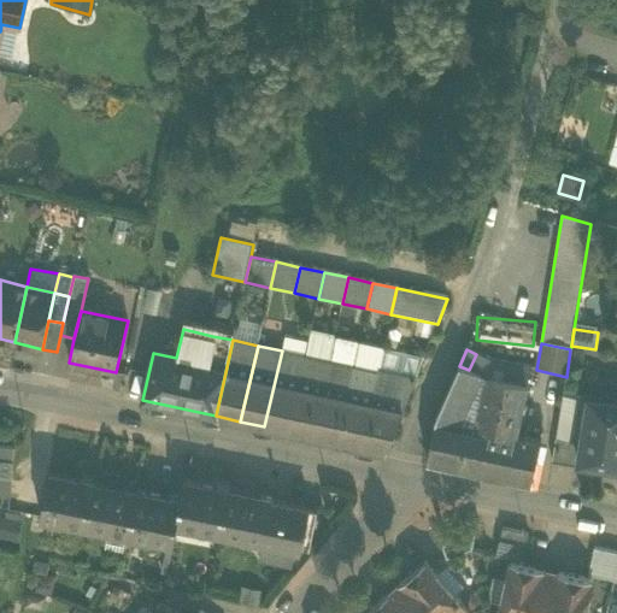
[(264,426),(288,431),(306,357),(282,351),(264,426)]
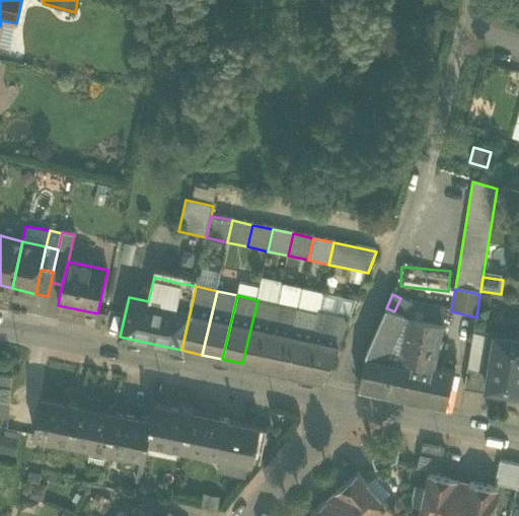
[(359,389),(432,406),(439,369),(433,368),(434,367),(443,324),(446,310),(412,303),(400,298),(394,311),(386,308),(367,352),(359,389)]
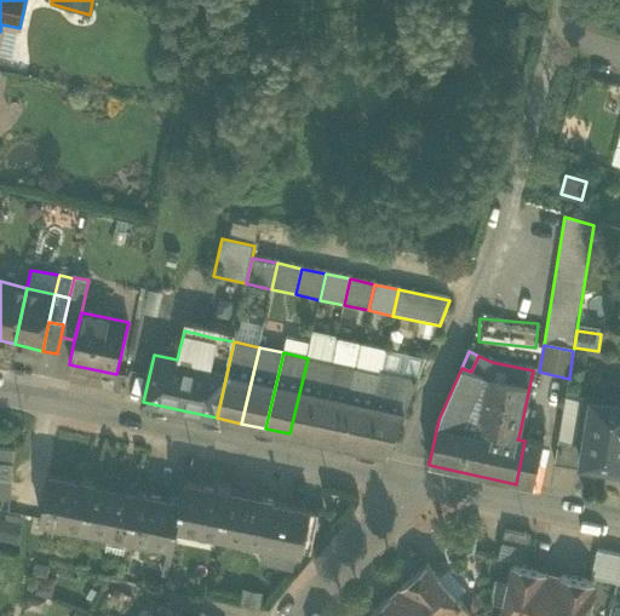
[(290,433),(314,439),(332,363),(308,358),(290,433)]
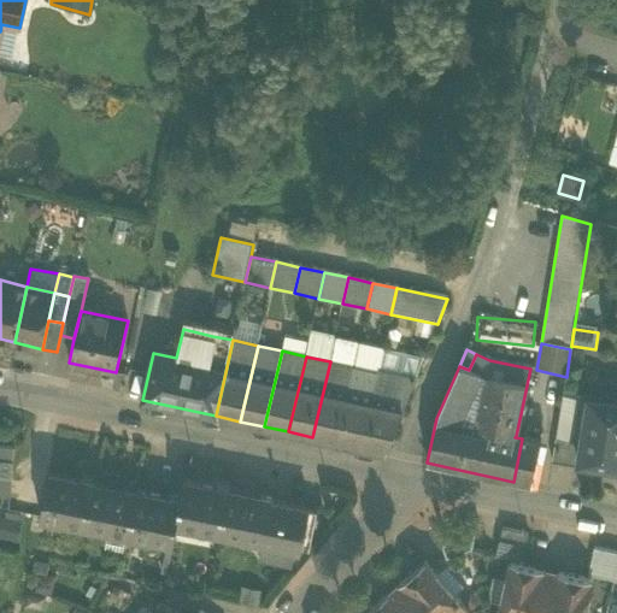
[(312,437),(336,442),(354,367),(330,361),(312,437)]
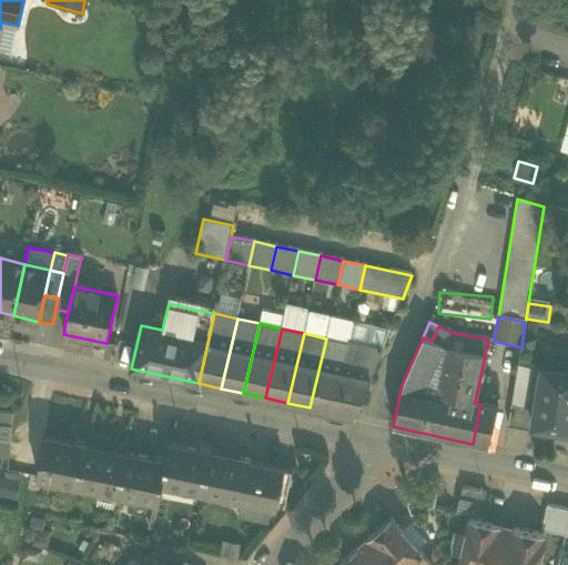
[(310,407),(332,412),(348,344),(326,339),(310,407)]
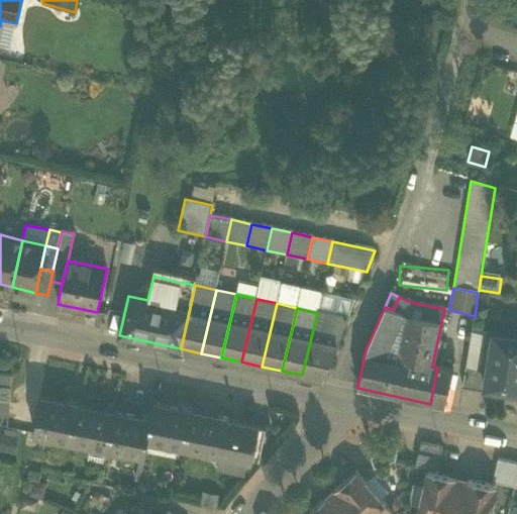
[(347,319),(317,313),(302,375),(324,380),(337,346),(347,319)]
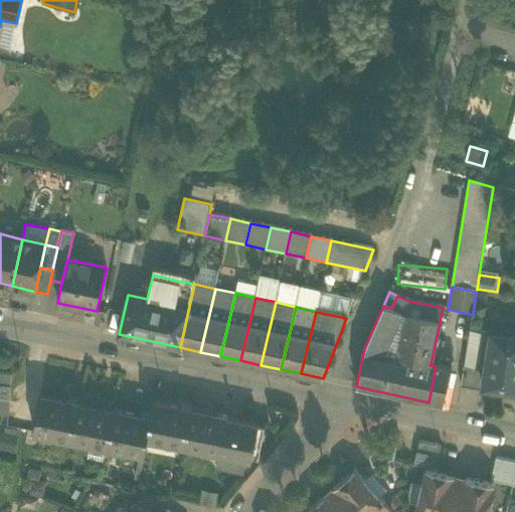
[(431,364),(436,365),(445,323),(440,322),(431,364)]
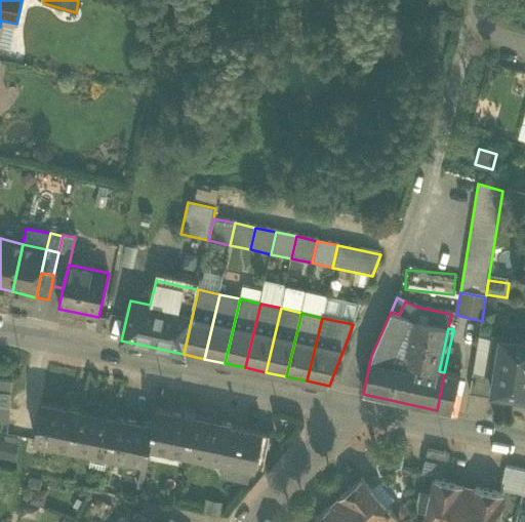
[(479,335),(473,372),(495,375),(501,339),(479,335)]
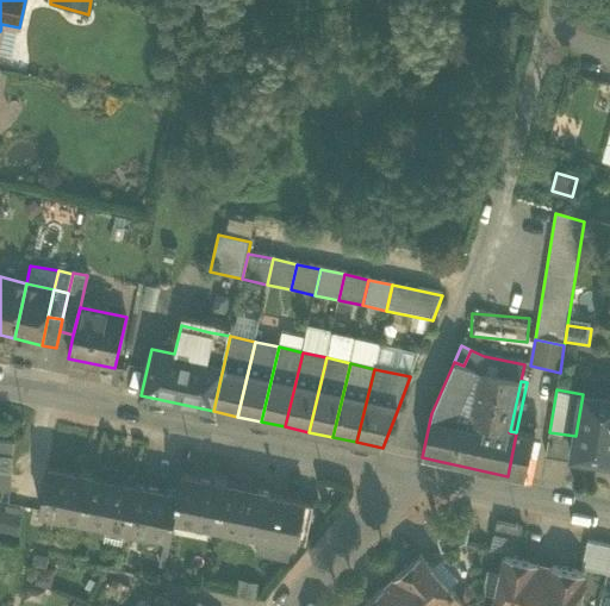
[(573,458),(609,464),(609,399),(583,394),(576,436),(572,458),(573,458)]
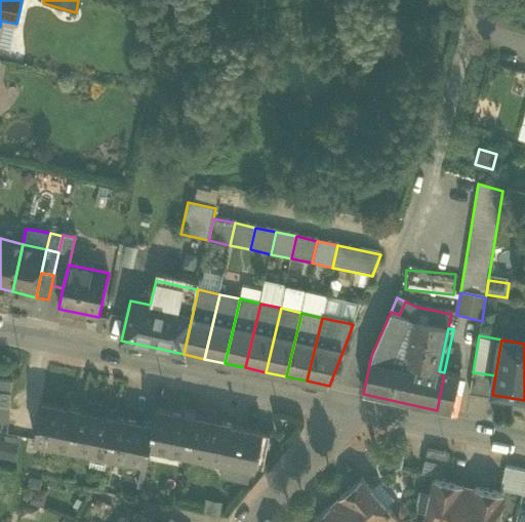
[(437,410),(452,413),(460,376),(448,373),(449,371),(446,370),(446,372),(444,372),(439,371),(438,372),(444,373),(437,410)]
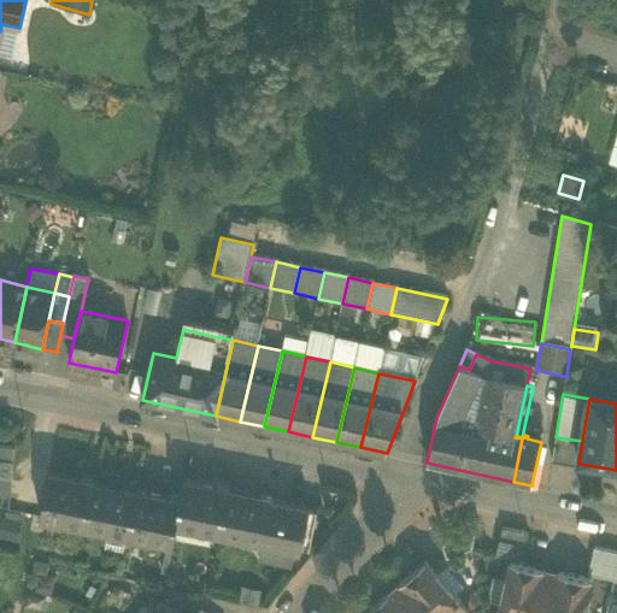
[(552,464),(579,469),(580,464),(579,464),(582,441),(556,437),(552,464)]
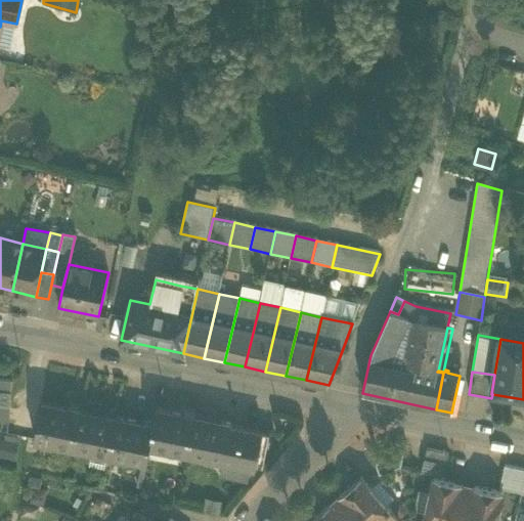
[(460,376),(451,413),(456,414),(465,377),(460,376)]
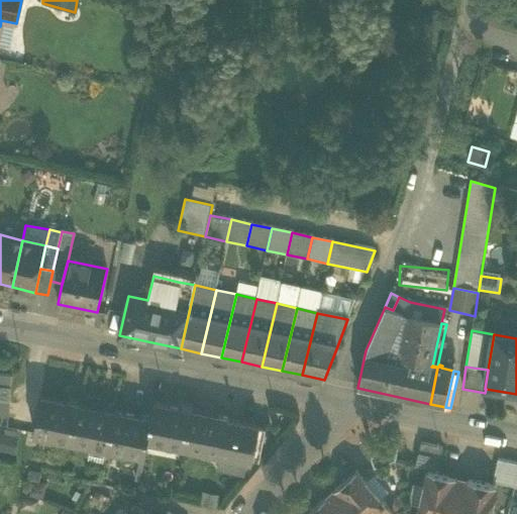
[(0,374),(0,386),(11,388),(12,376),(0,374)]
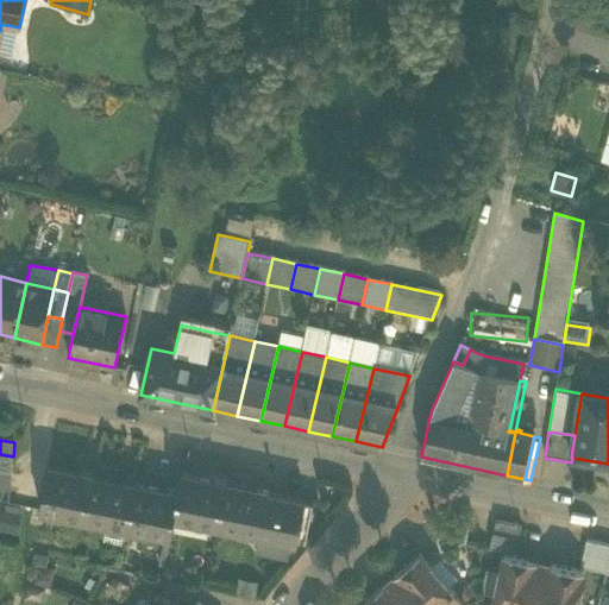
[(0,479),(11,480),(13,457),(0,454),(0,479)]
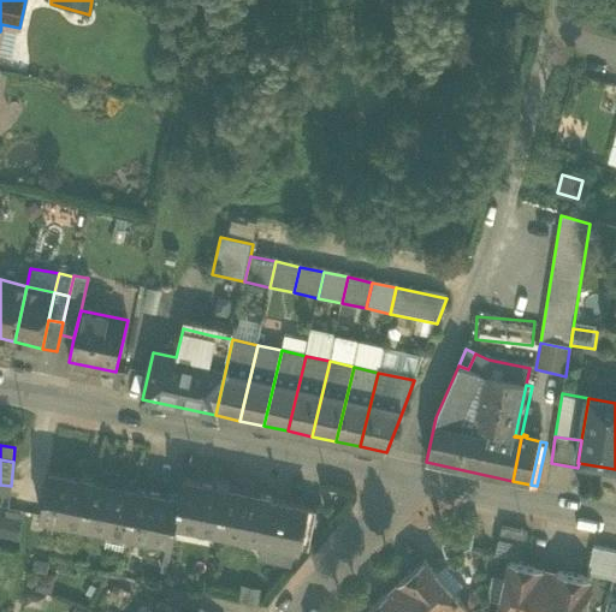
[(40,515),(84,524),(93,486),(94,481),(81,479),(80,483),(48,477),(40,515)]
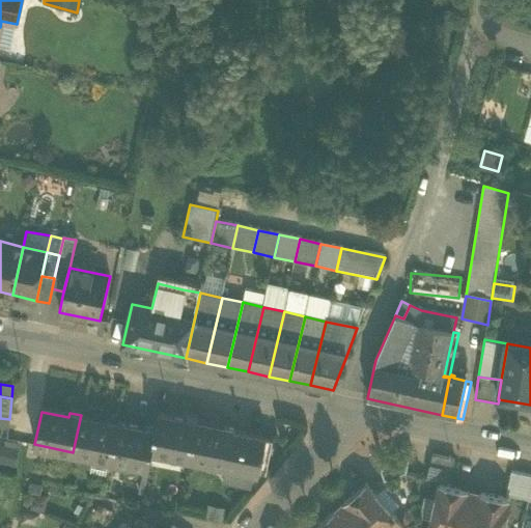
[(159,418),(156,431),(151,451),(189,460),(196,425),(197,421),(187,419),(186,423),(159,418)]
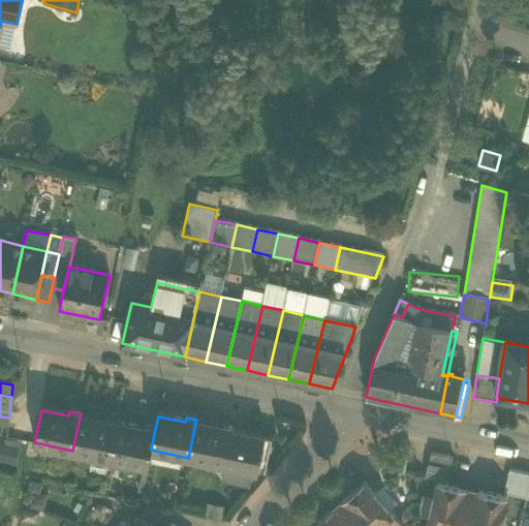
[(105,423),(80,418),(72,451),(110,458),(117,426),(118,421),(106,419),(105,423)]
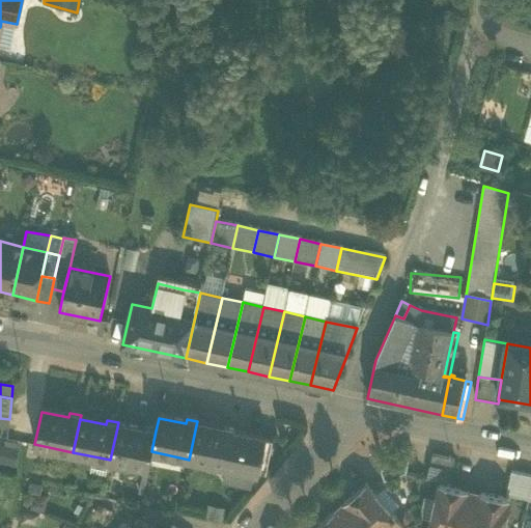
[(224,432),(196,425),(189,460),(227,467),(234,434),(235,429),(224,426),(224,432)]
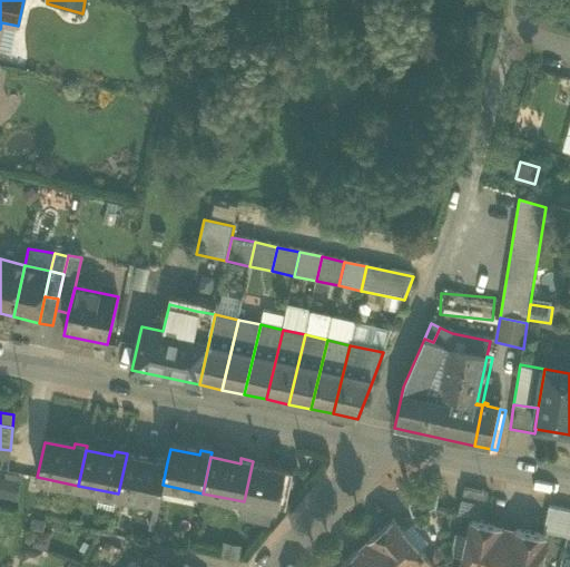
[(155,465),(126,459),(118,494),(159,502),(163,485),(167,462),(156,459),(155,465)]
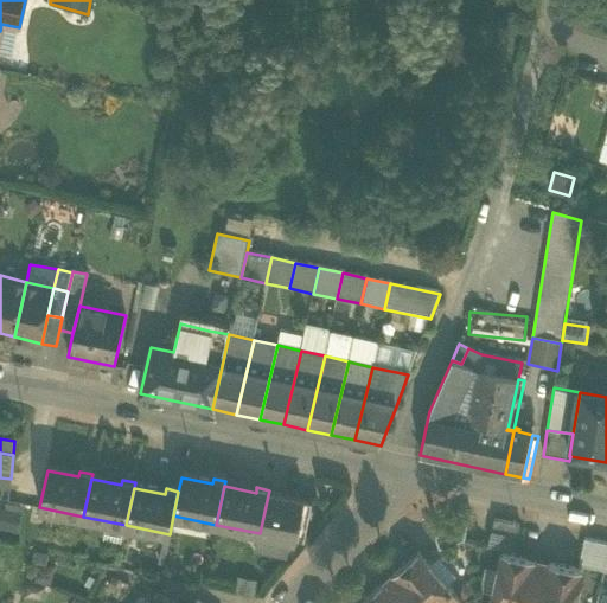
[(304,502),(268,495),(260,533),(292,540),(295,519),(299,520),(304,502)]
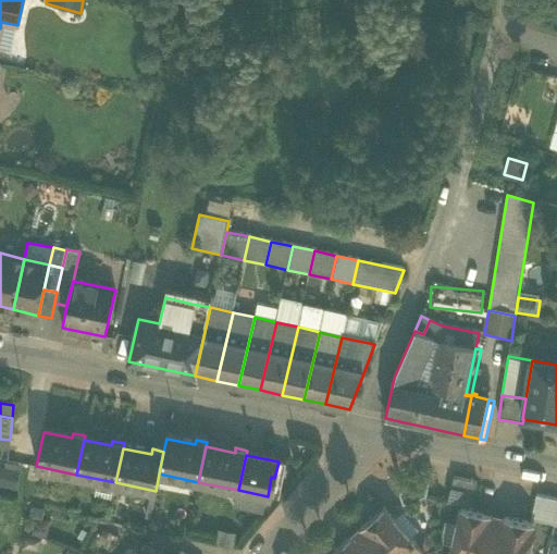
[(2,467),(0,466),(0,484),(15,488),(19,463),(3,460),(2,467)]
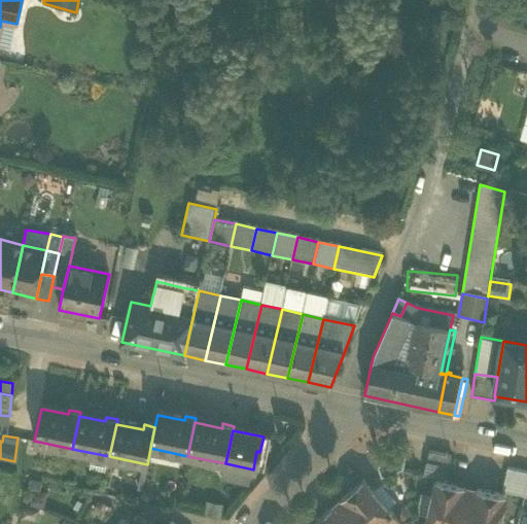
[(253,469),(264,472),(271,438),(264,437),(259,452),(256,451),(253,469)]
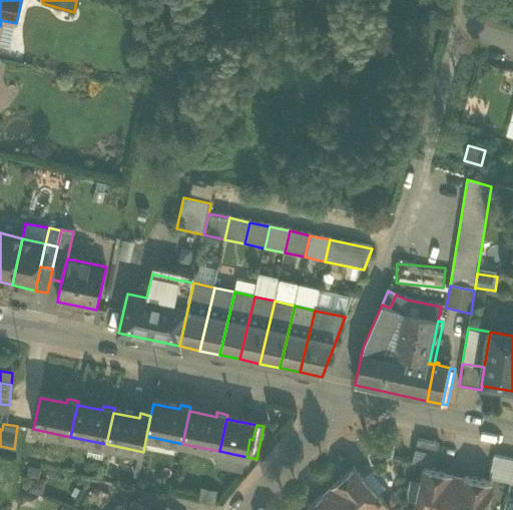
[(413,463),(434,468),(439,446),(418,441),(413,463)]
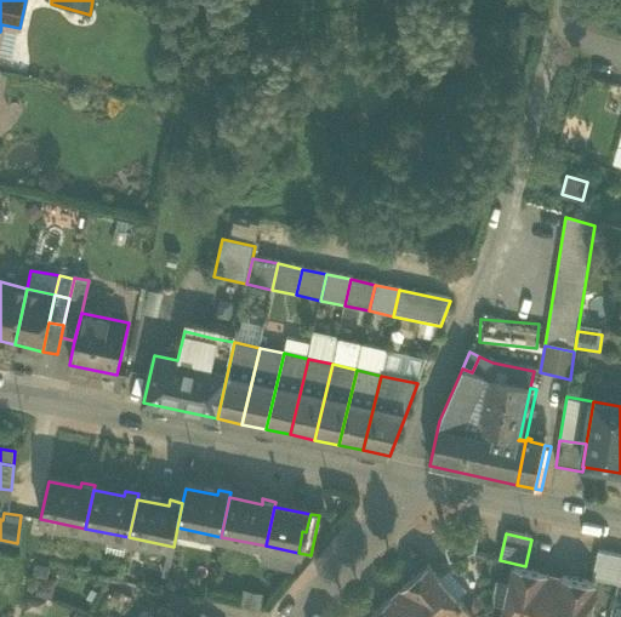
[(592,581),(617,587),(620,570),(620,559),(598,554),(592,581)]
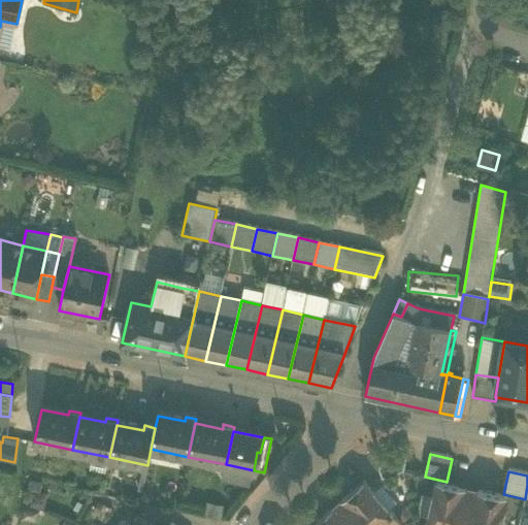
[(400,524),(391,513),(390,514),(374,496),(375,495),(364,482),(341,501),(345,506),(336,514),(332,510),(317,523),(316,524),(400,524)]
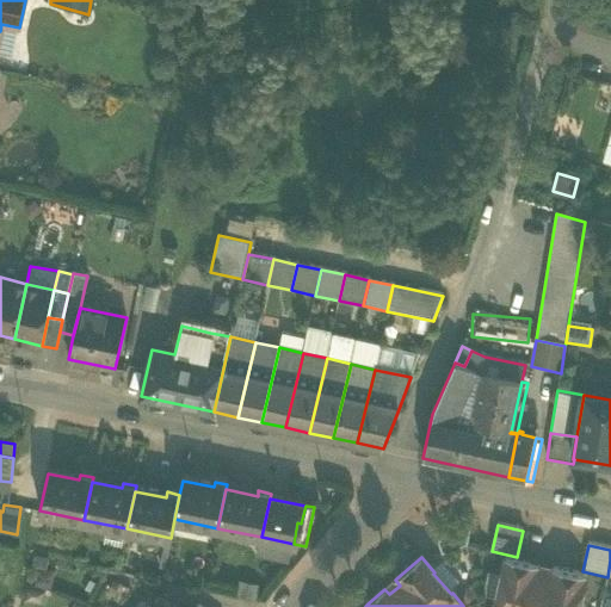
[(581,606),(585,594),(584,594),(587,576),(553,569),(551,576),(548,575),(542,602),(535,601),(541,574),(537,573),(539,567),(505,558),(501,576),(500,576),(493,606),(581,606)]
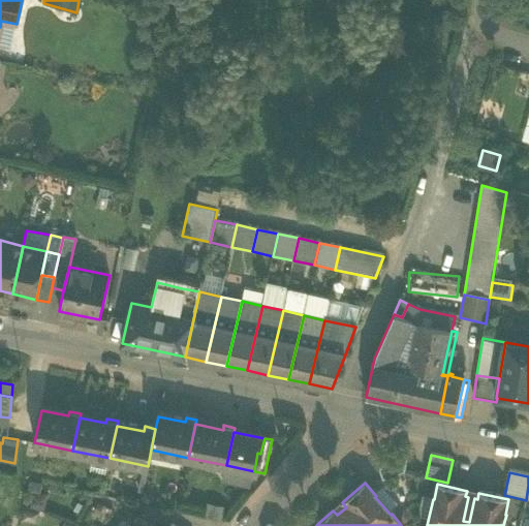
[(316,525),(317,524),(310,515),(297,525),(316,525)]
